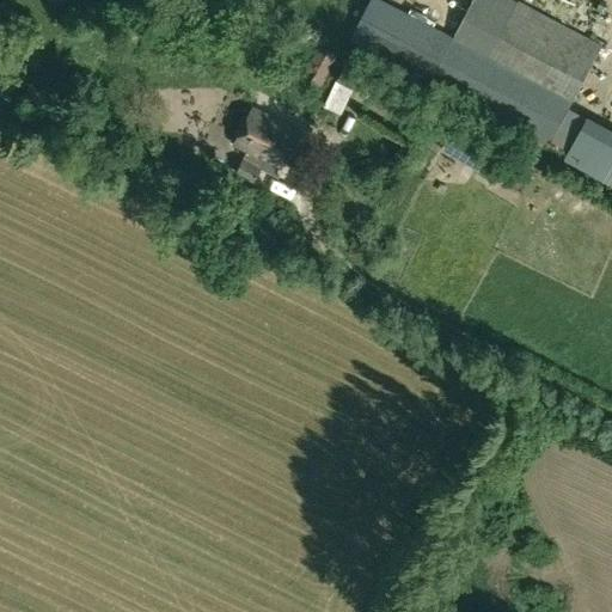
[(473,0),(454,37),(432,81),(508,122),(550,144),(550,142),(568,111),(603,46),(516,0),(473,0)]
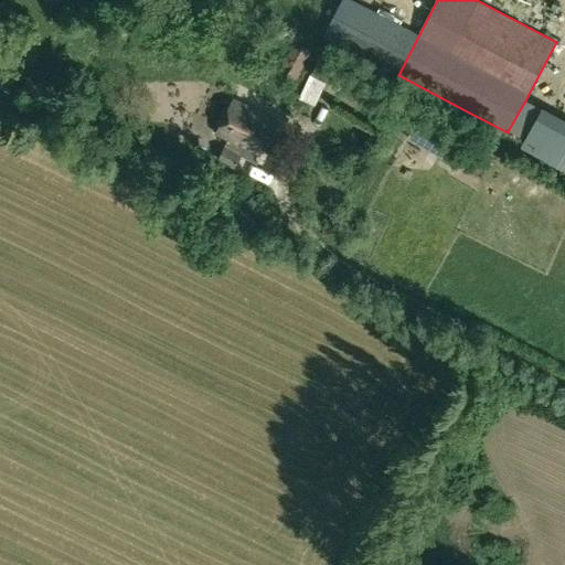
[(564,0),(532,0),(530,6),(564,23),(564,0)]
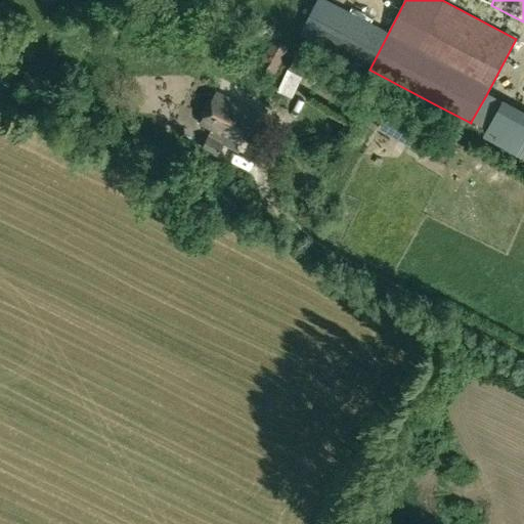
[(273,78),(287,50),(269,42),(257,70),(273,78)]
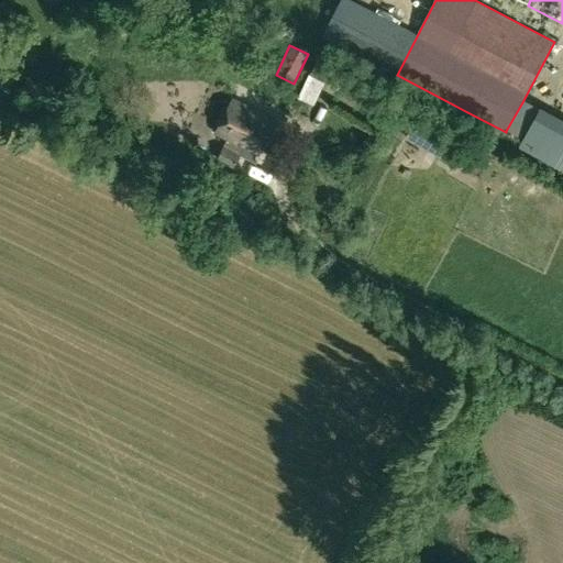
[(309,74),(328,84),(338,64),(318,54),(309,74)]
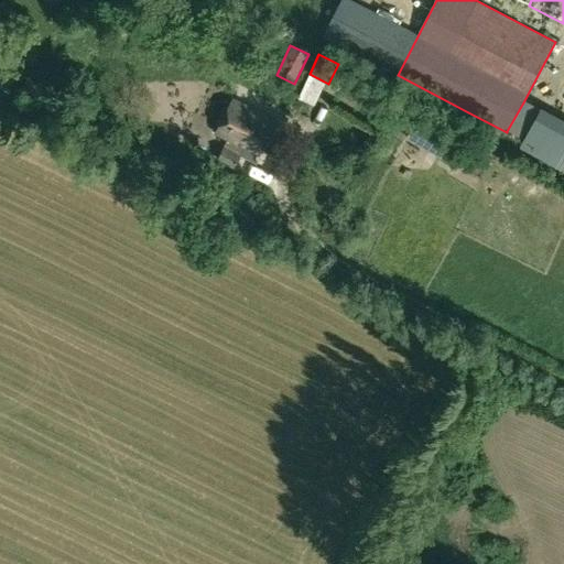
[(333,80),(355,91),(360,80),(338,69),(333,80)]
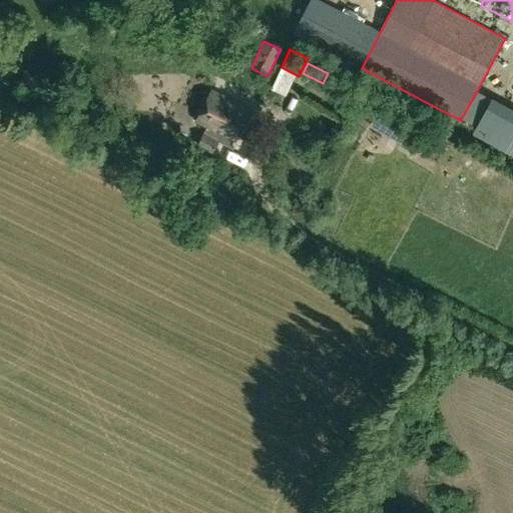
[(268,83),(277,92),(286,83),(276,74),(268,83)]
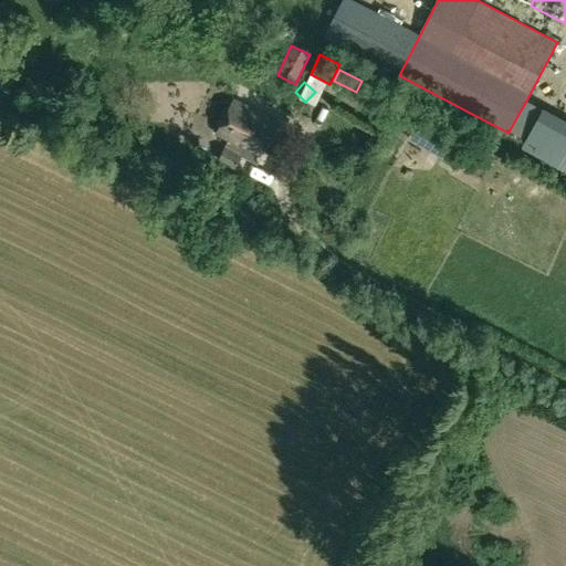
[(217,134),(259,153),(275,121),(234,100),(217,134)]
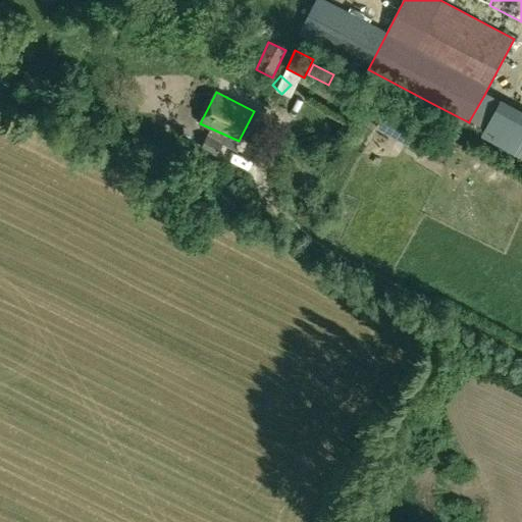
[(485,129),(499,103),(484,95),(469,121),(485,129)]
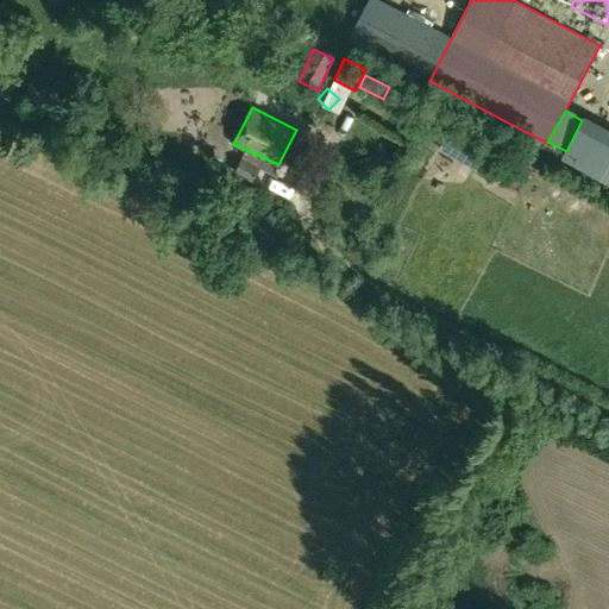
[(566,151),(564,156),(608,179),(608,126),(585,114),(582,120),(566,151)]
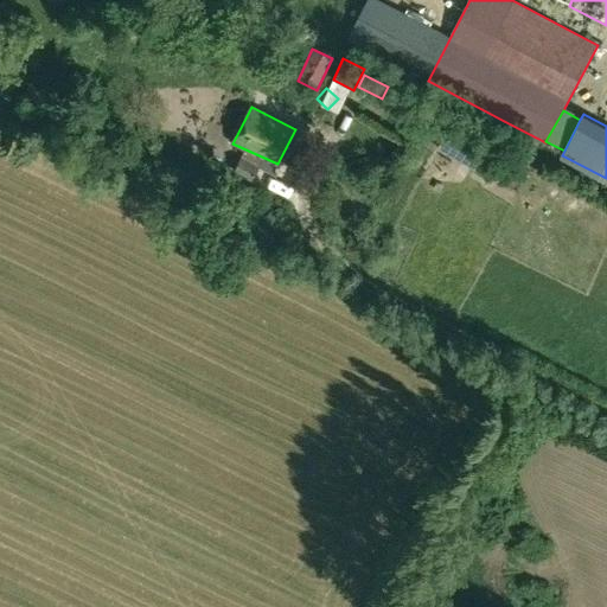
[(436,148),(484,174),(499,147),(452,121),(436,148)]
